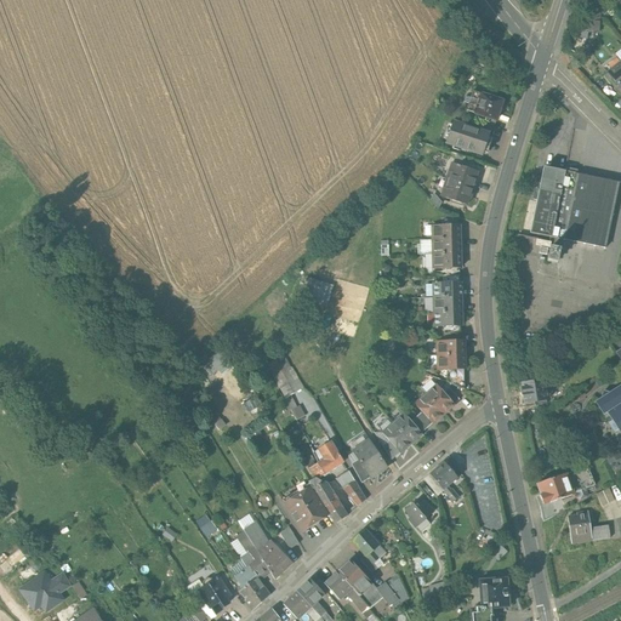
[(602,11),(590,10),(588,22),(600,23),(602,11)]
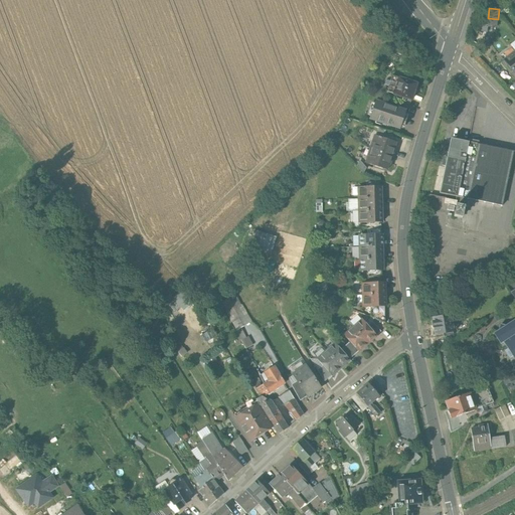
[(498,19),(488,18),(487,28),(497,29),(498,19)]
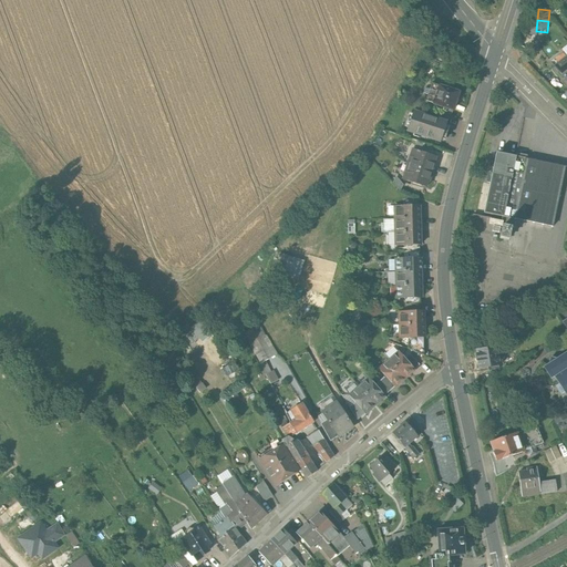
[(535,35),(526,33),(519,48),(525,50),(534,49),(535,35)]
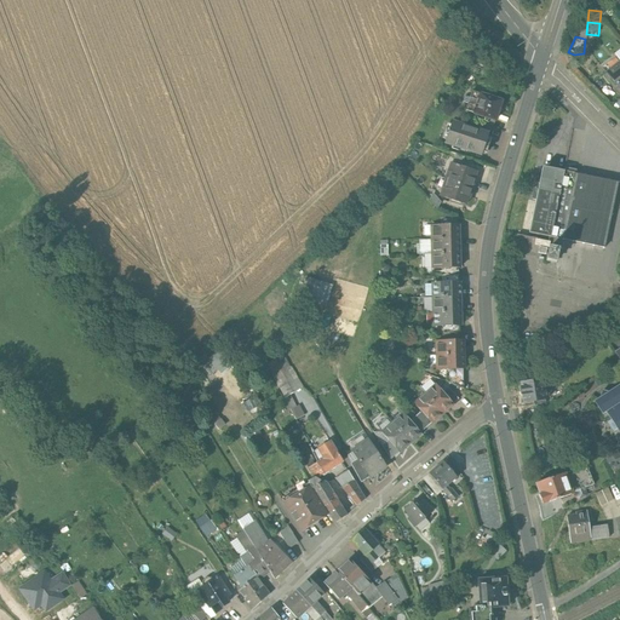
[(585,55),(573,65),(579,72),(591,61),(585,55)]
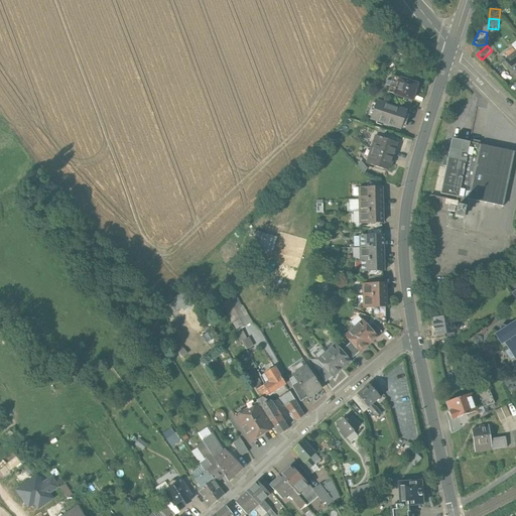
[(515,55),(506,63),(515,76),(515,55)]
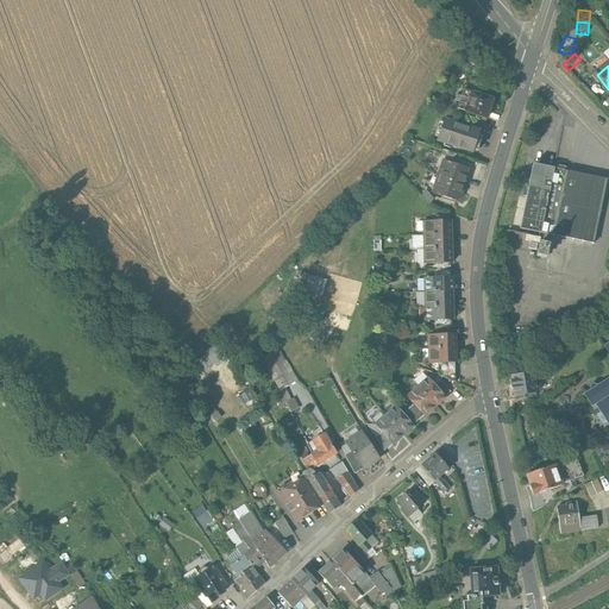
[(502,81),(490,77),(488,86),(500,89),(502,81)]
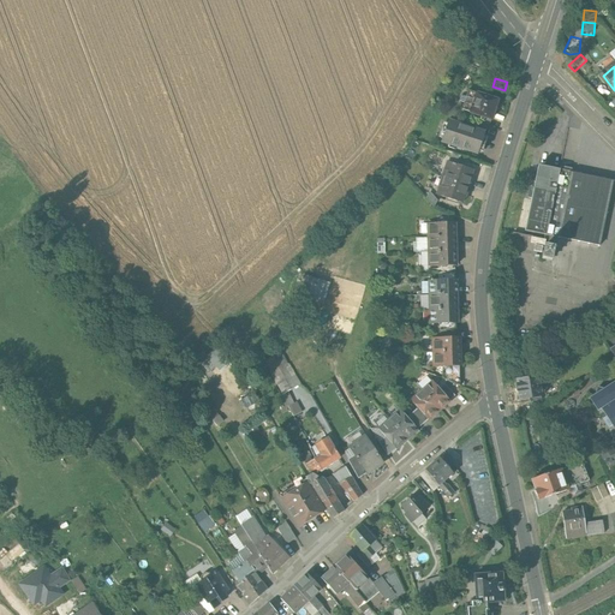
[(497,100),(467,90),(461,109),(491,119),(497,100)]
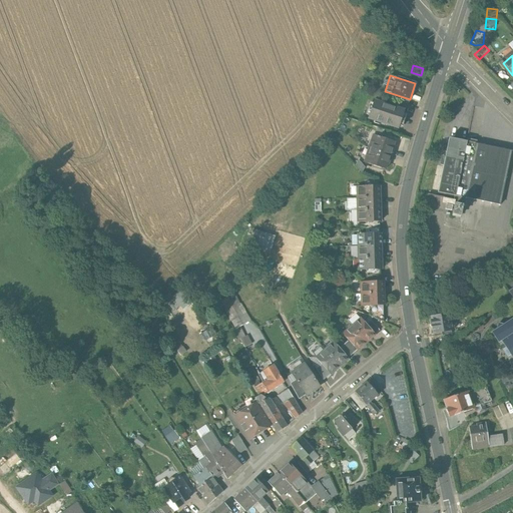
[(391,107),(374,101),(368,118),(399,128),(404,111),(391,107)]
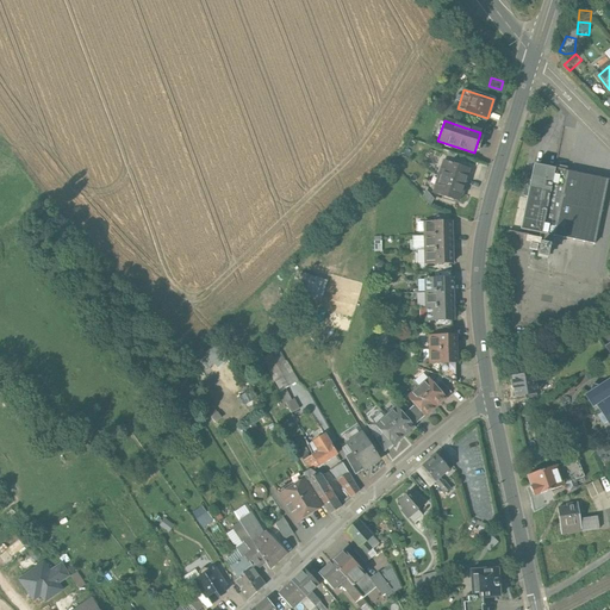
[(483,125),(467,120),(465,128),(480,132),(483,125)]
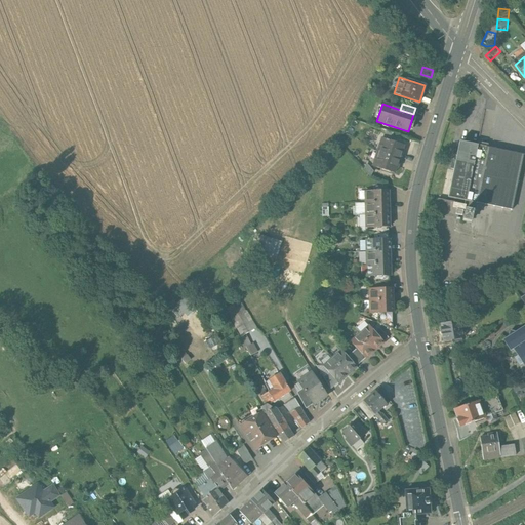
[(477,146),(459,142),(447,196),(466,200),(466,197),(476,199),(475,202),(511,210),(523,155),(487,148),(495,112),(485,109),(477,146)]
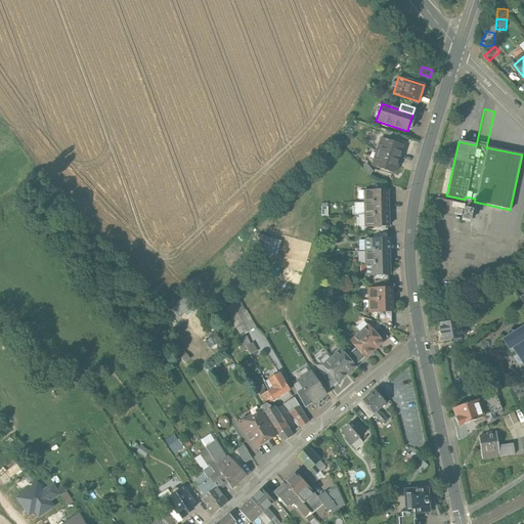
[(402,145),(381,138),(379,145),(381,146),(379,153),(399,160),(402,150),(401,150),(402,145)]
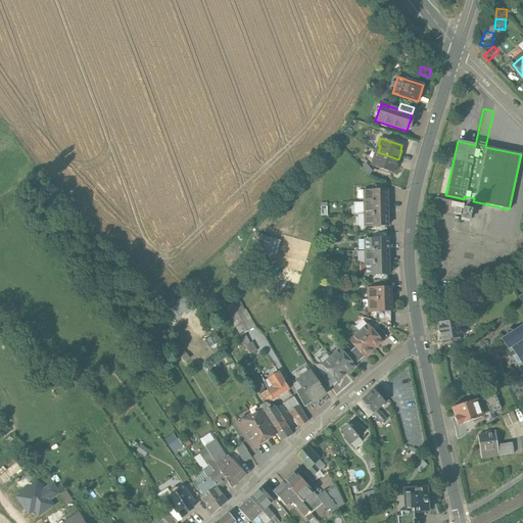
[(398,159),(378,152),(376,159),(374,158),(371,165),(392,173),(393,169),(395,169),(398,159)]
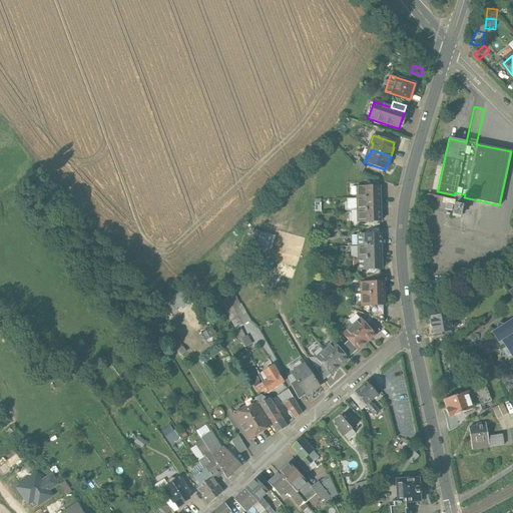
[(364,187),(357,187),(358,199),(380,198),(379,186),(378,186),(364,187)]
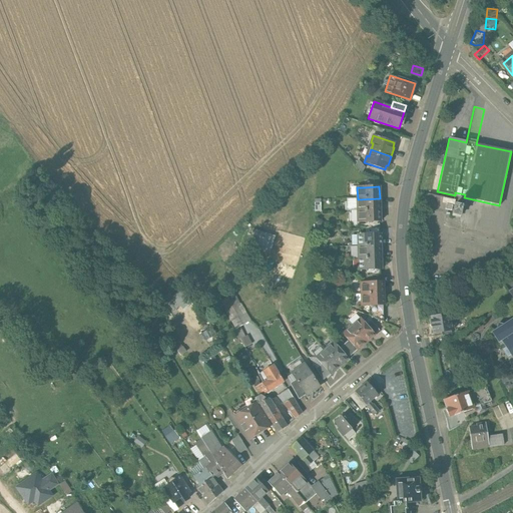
[(440,195),(427,193),(426,199),(438,202),(440,195)]
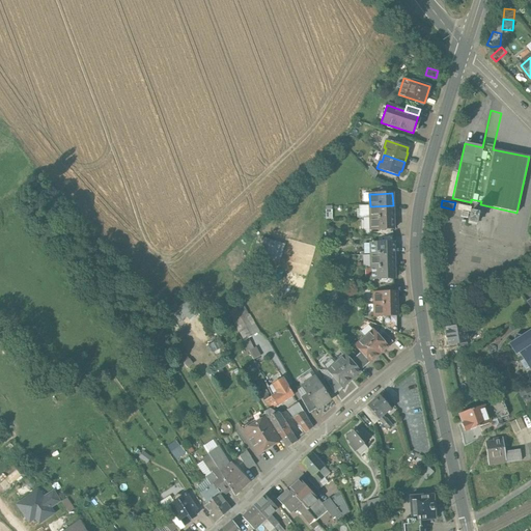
[(393,205),(370,206),(370,218),(393,218),(393,205)]
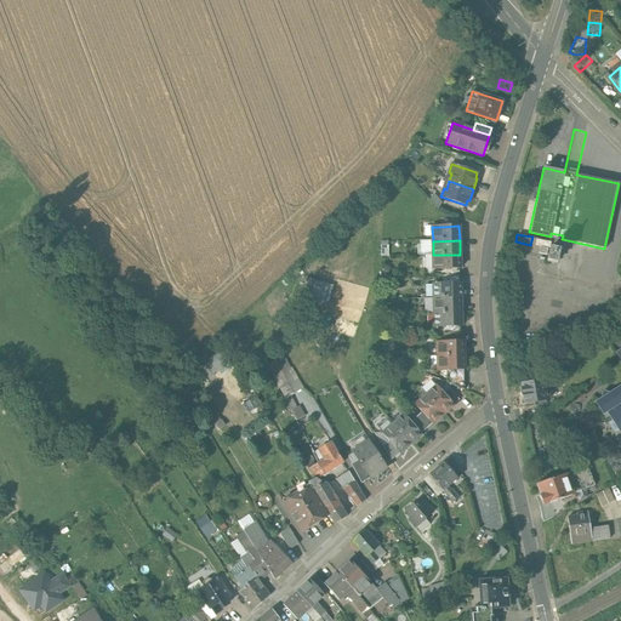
[(558,250),(548,248),(546,258),(557,260),(558,250)]
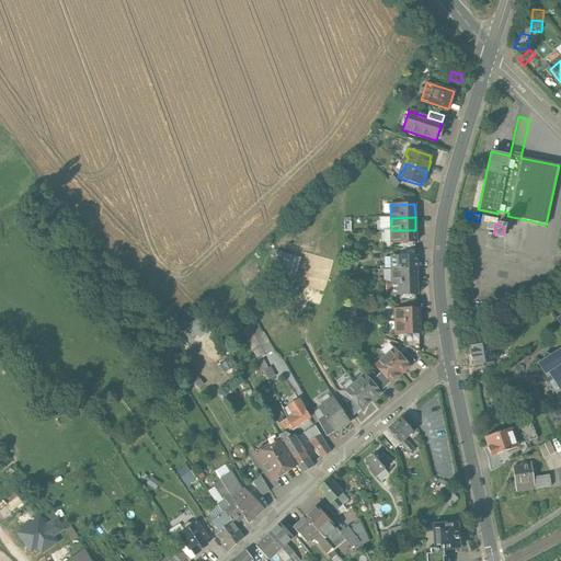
[(415,230),(391,230),(391,243),(399,243),(414,243),(415,243),(415,230)]
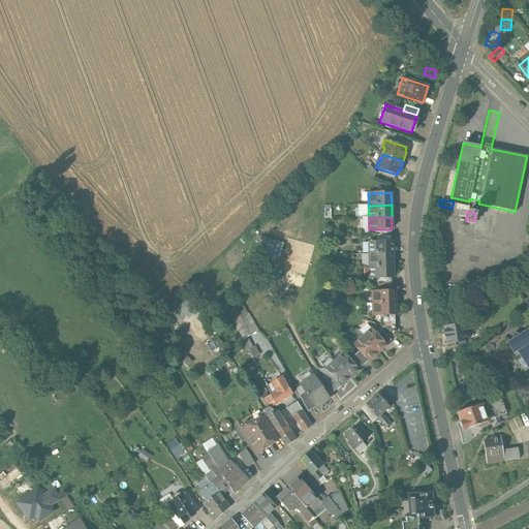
[(377,242),(370,243),(370,254),(393,254),(392,242),(377,242)]
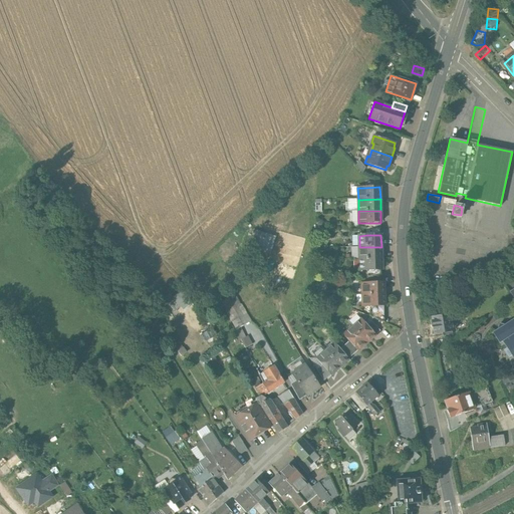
[(381,247),(359,247),(359,259),(381,258),(381,247)]
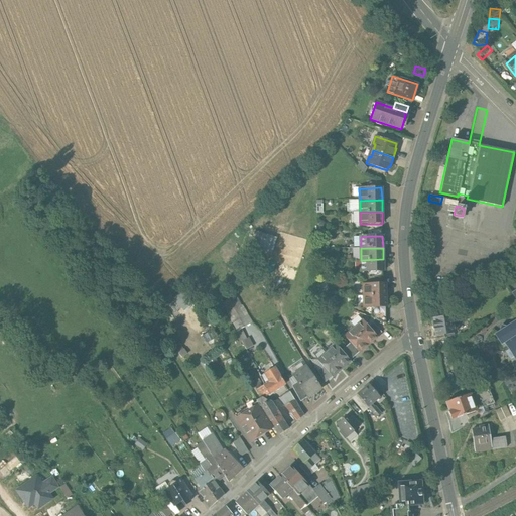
[(383,259),(361,260),(362,273),(368,272),(382,272),(383,272),(383,259)]
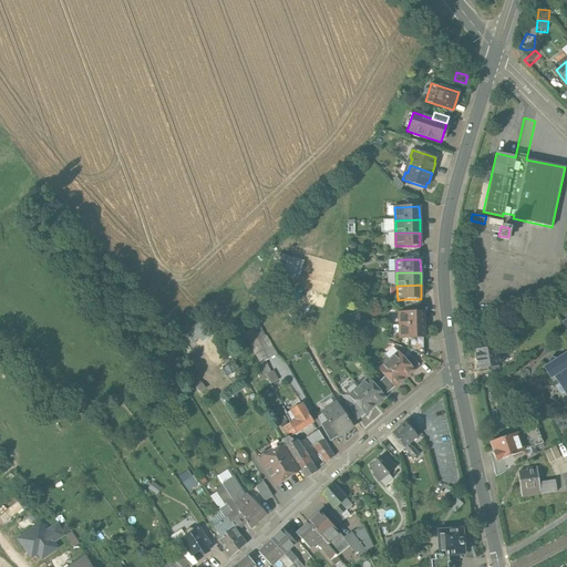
[(406,312),(400,312),(400,326),(424,325),(424,312),(406,312)]
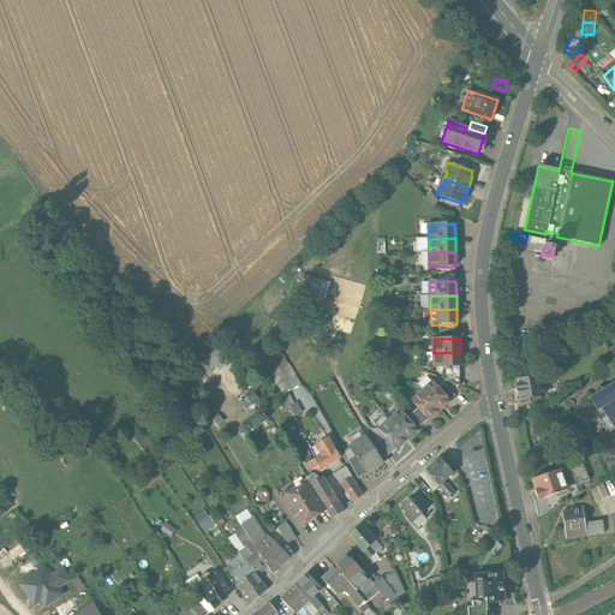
[(209,368),(222,363),(218,347),(204,352),(209,368)]
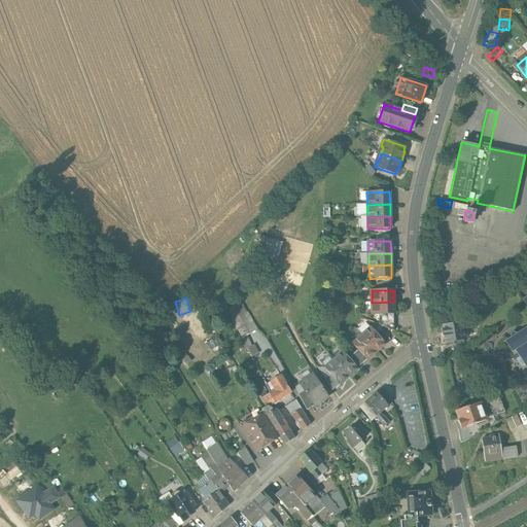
[(227,308),(242,338),(258,329),(244,300),(227,308)]
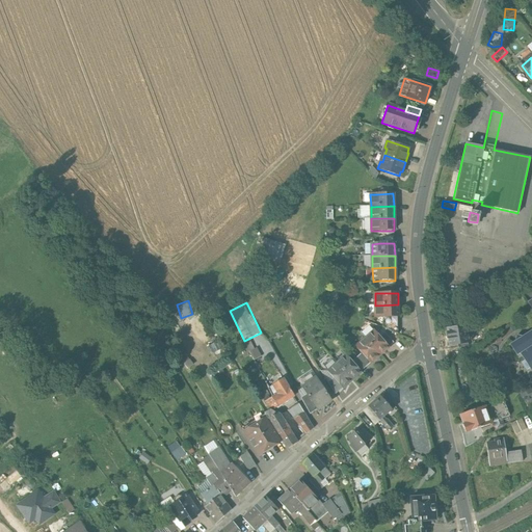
[(398,304),(375,306),(375,318),(382,318),(398,318),(398,304)]
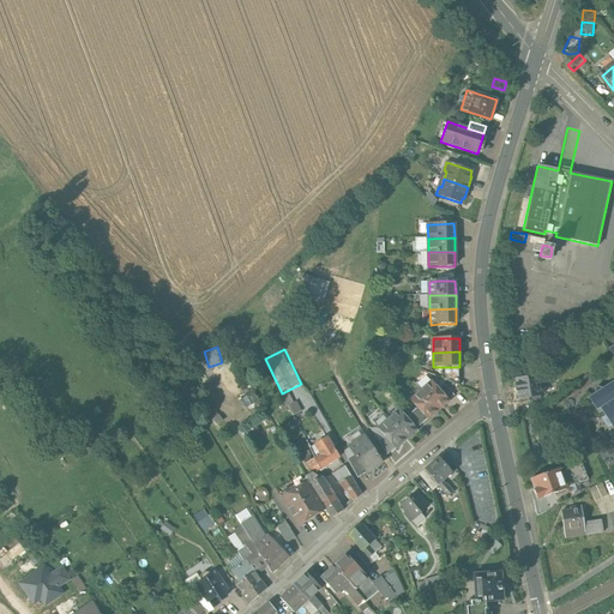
[(459,367),(441,367),(441,379),(459,386),(459,367)]
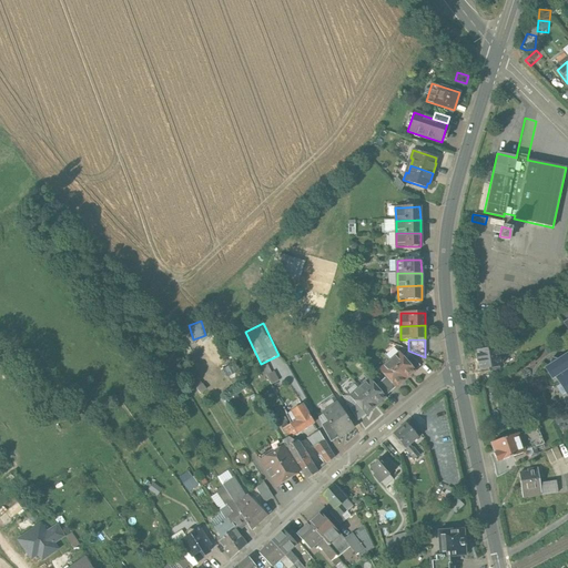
[(498,347),(477,352),(480,369),(503,365),(501,359),(504,359),(503,353),(499,353),(498,347)]
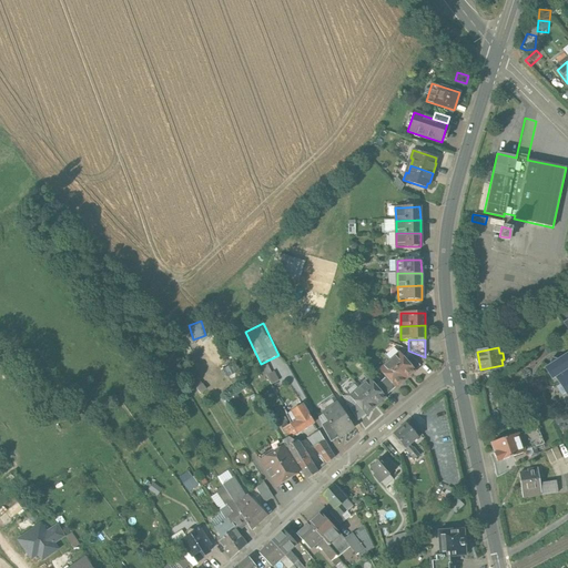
[(406,359),(399,353),(389,362),(406,379),(416,372),(406,359)]
